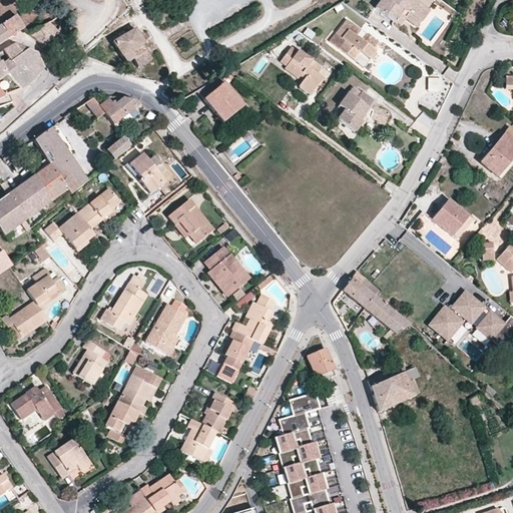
[(379,0),(374,8),(394,23),(402,12),(405,12),(420,23),(428,11),(413,0),(379,0)]
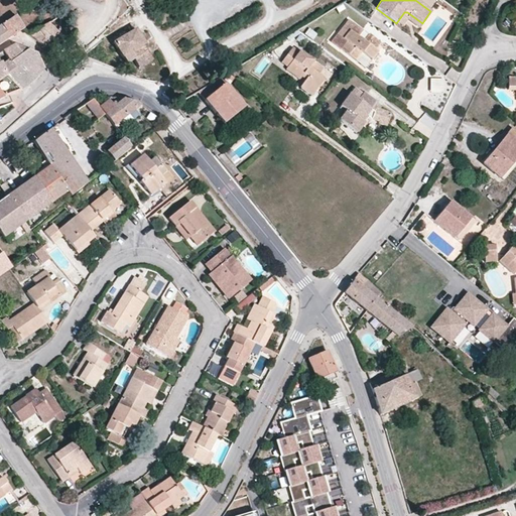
[(345,9),(342,4),(336,8),(338,13),(345,9)]
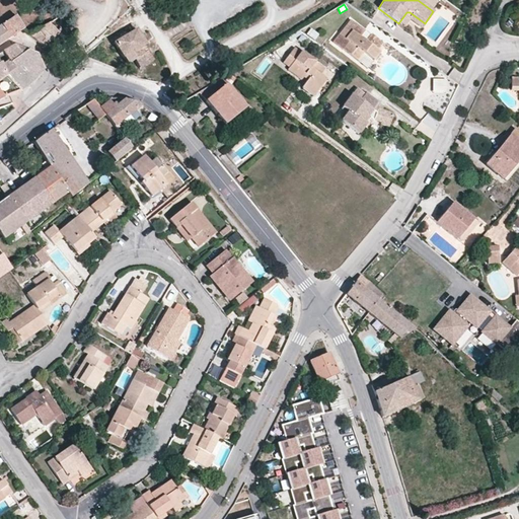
[(425,23),(410,12),(406,12),(398,23),(404,27),(409,20),(421,28),(425,23)]
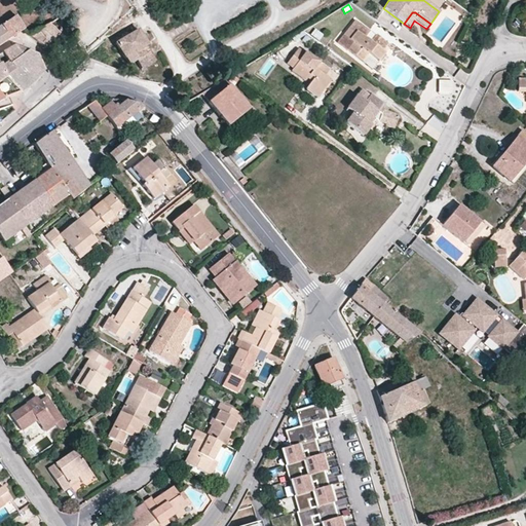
[(2,26),(9,39),(24,30),(25,29),(24,27),(22,24),(16,15),(2,26)]
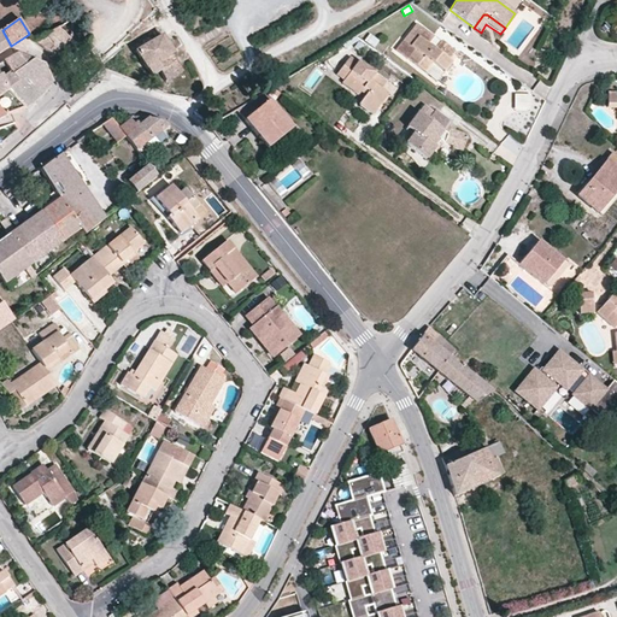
[(74,24),(74,18),(34,40),(46,48),(57,56),(62,54),(64,50),(72,36),(74,24)]
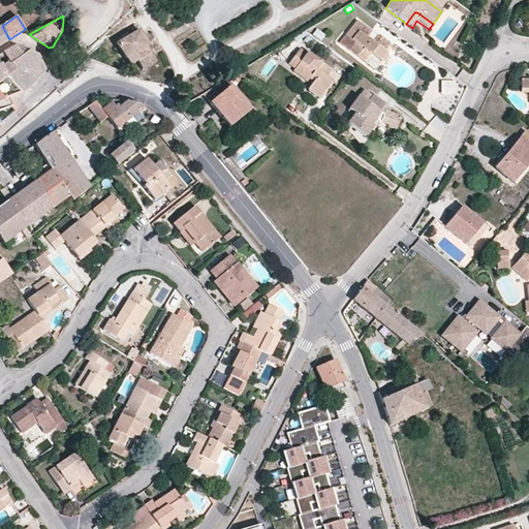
[(389,47),(390,44),(377,35),(377,36),(372,41),(367,37),(371,32),(356,21),(339,43),(349,51),(365,62),(370,55),(380,62),(386,54),(384,52),(389,47)]
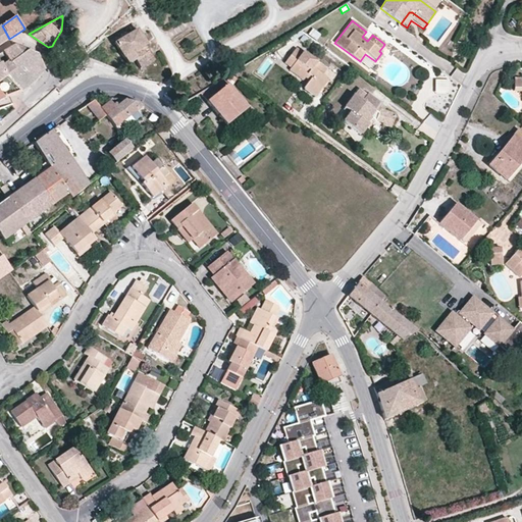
[(0,45),(9,39),(2,25),(0,27),(0,45)]
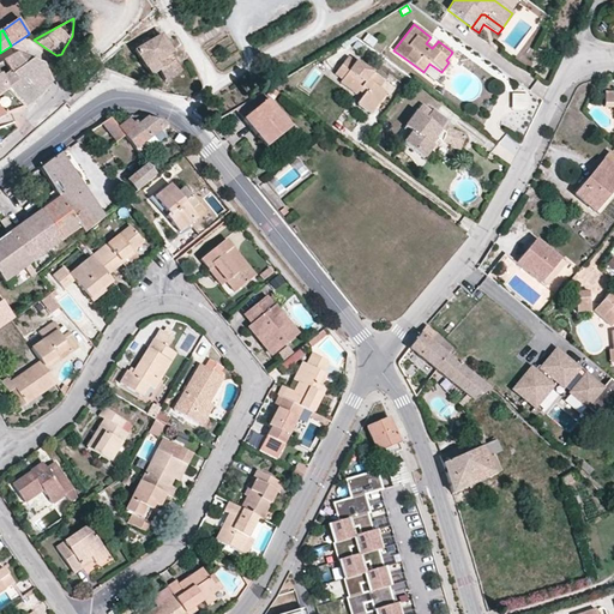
[(138,48),(154,74),(162,70),(169,80),(185,71),(174,53),(175,50),(164,34),(138,48)]
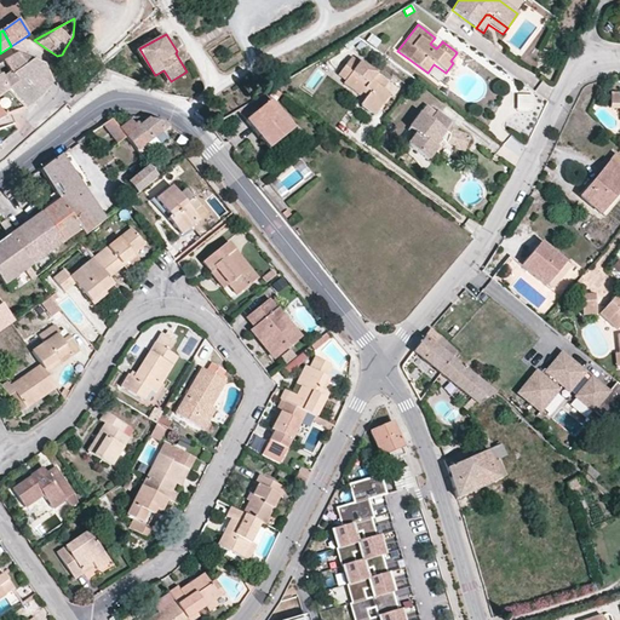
[(382,41),(372,34),(366,41),(375,49),(382,41)]
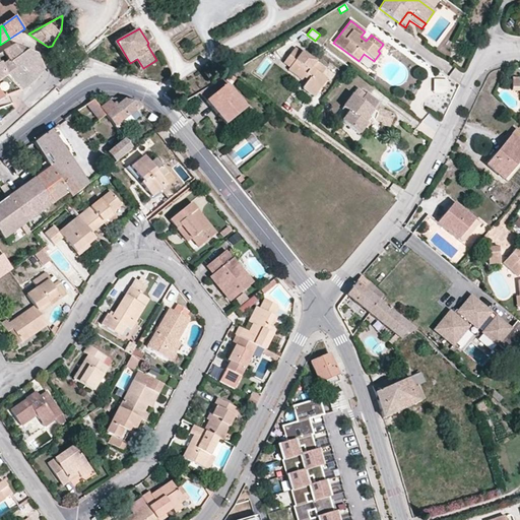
[(302,35),(300,31),(288,39),(290,42),(302,35)]
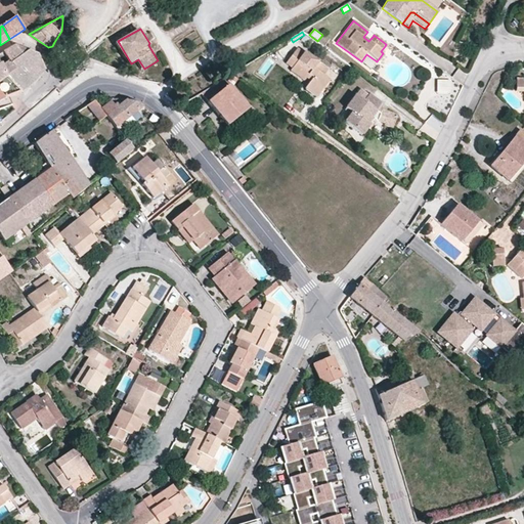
[(374,36),(367,32),(363,37),(368,41),(374,36)]
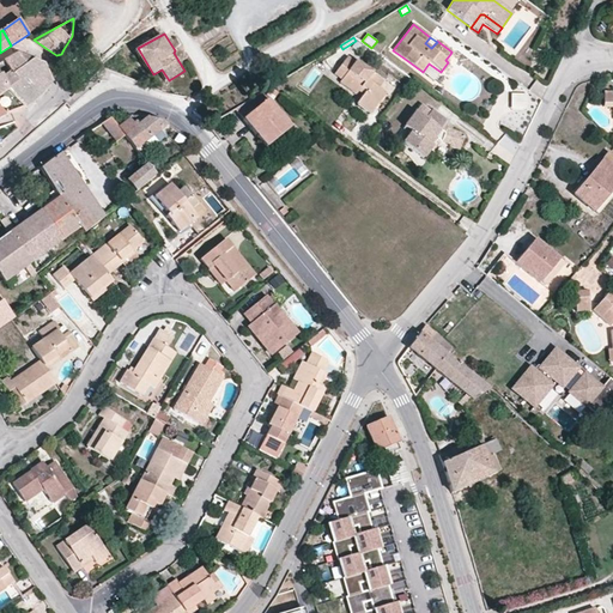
[(363,47),(356,41),(351,48),(359,53),(363,47)]
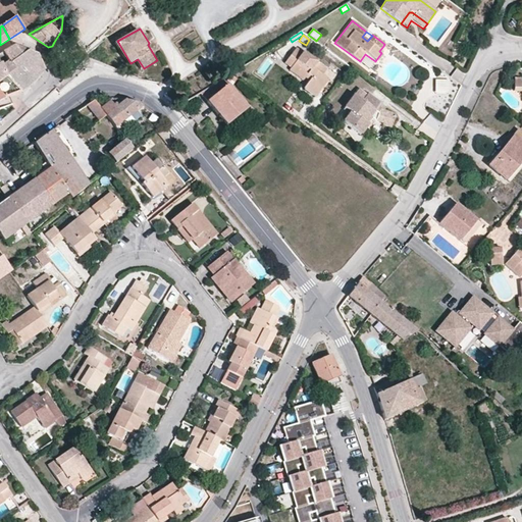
[(20,92),(30,86),(45,68),(37,52),(16,46),(0,53),(0,63),(6,75),(20,92)]
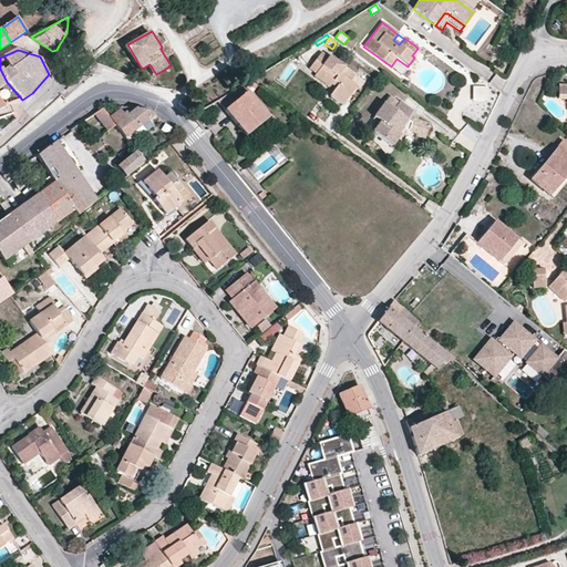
[(361,80),(328,55),(328,57),(321,52),(309,69),(316,74),(313,76),(329,88),(331,85),(333,82),(338,84),(334,89),(329,96),(342,105),(361,80)]
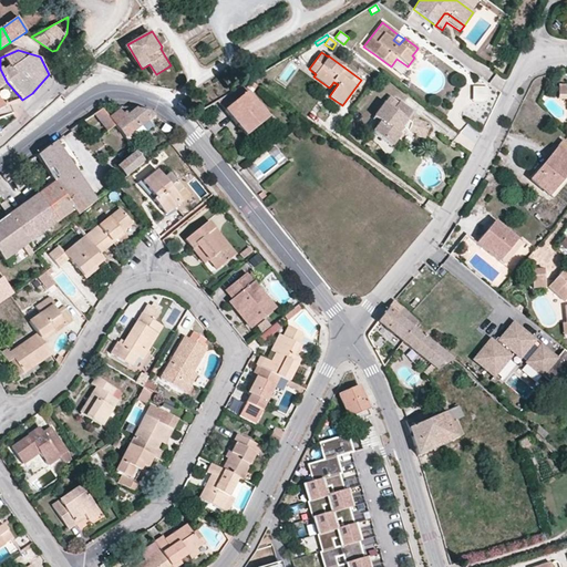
[(408,66),(397,59),(391,66),(401,75),(408,66)]
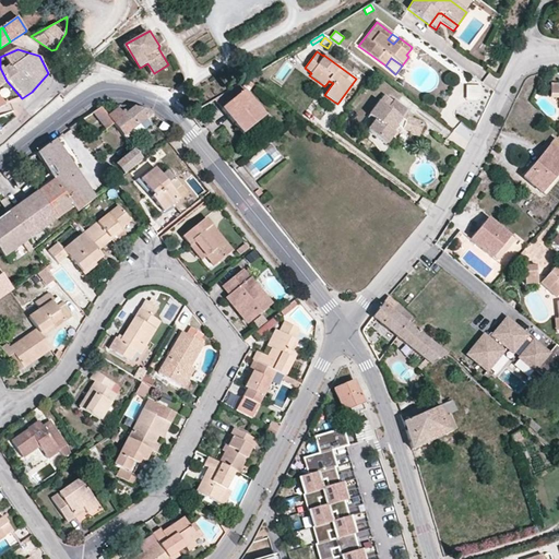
[(0,99),(6,105),(22,98),(7,81),(0,68),(0,99)]
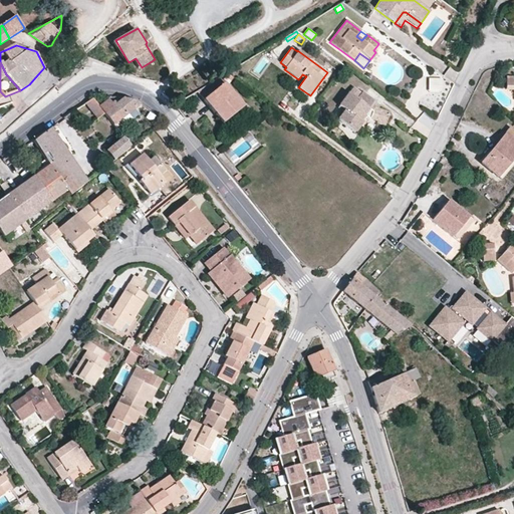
[(235,76),(229,72),(224,78),(231,82),(235,76)]
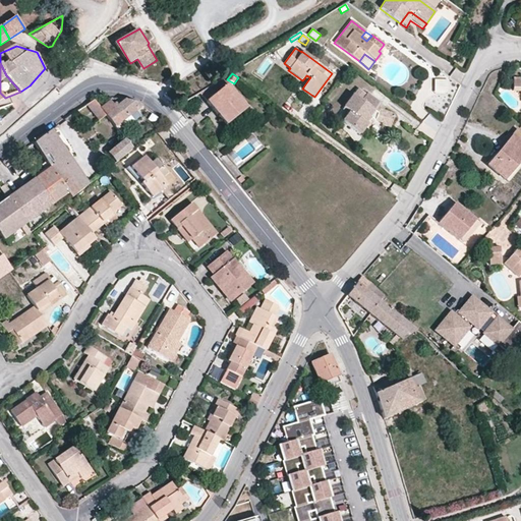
[(248,107),(225,78),(203,92),(228,124),(248,107)]
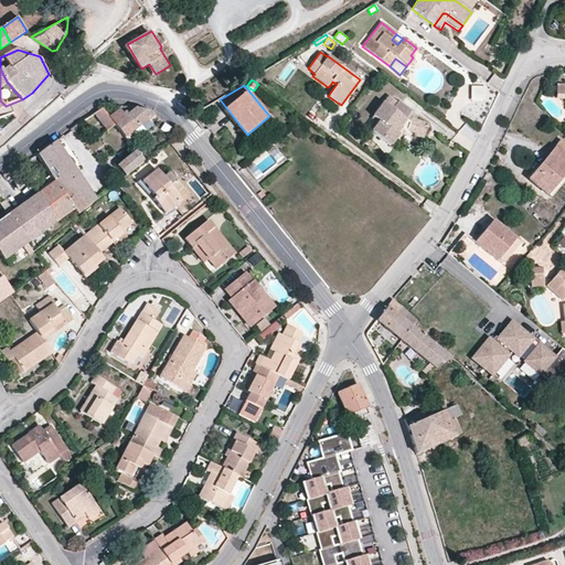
[(484,102),(486,87),(470,86),(470,102),(484,102)]
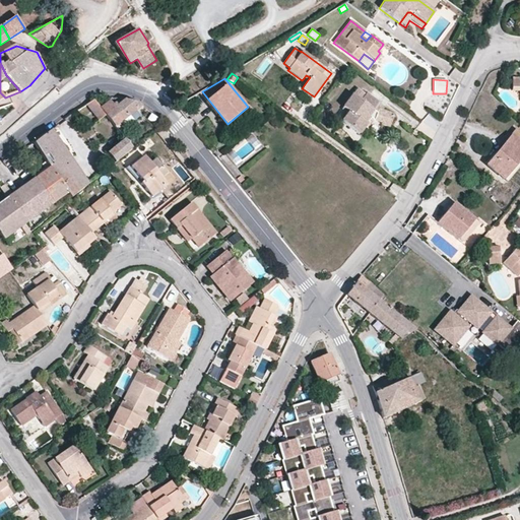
[(393,115),(382,111),(384,107),(377,102),(375,104),(371,102),(373,99),(366,93),(365,94),(356,88),(342,108),(348,112),(341,121),(359,135),(365,126),(371,119),(373,121),(381,123),(381,125),(389,128),(393,115)]
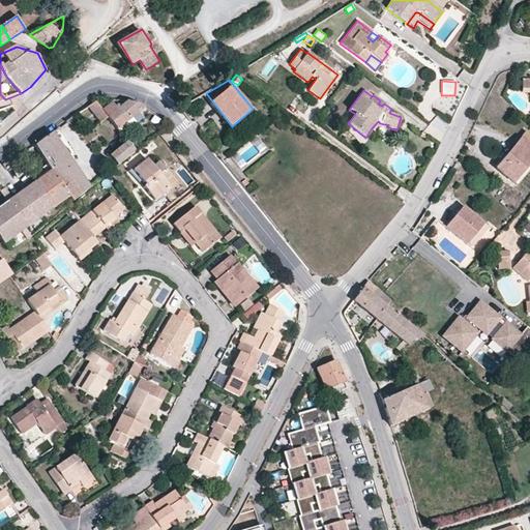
[(93,101),(87,106),(99,121),(107,116),(100,109),(95,100),(93,101)]
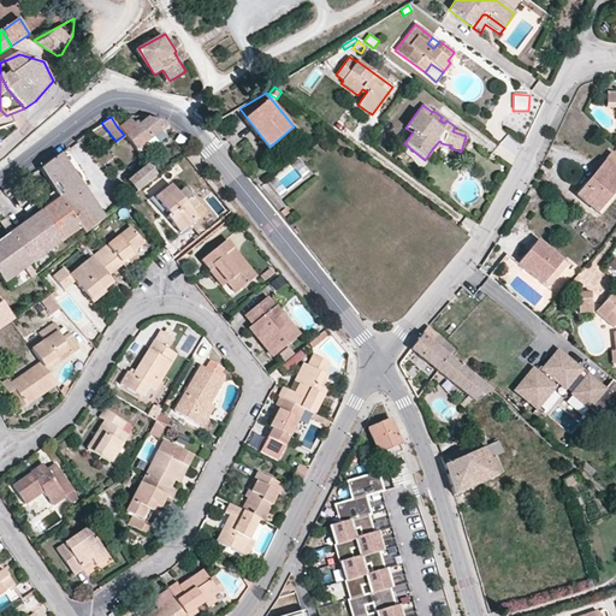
[(144,117),(138,123),(129,130),(124,135),(136,149),(166,125),(144,117)]
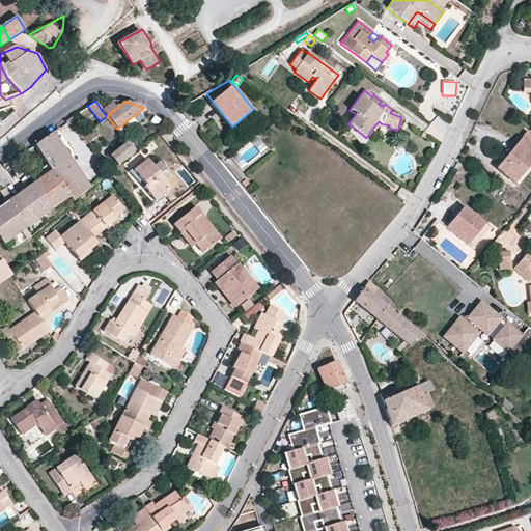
[(107,116),(111,112),(105,106),(101,109),(107,116)]
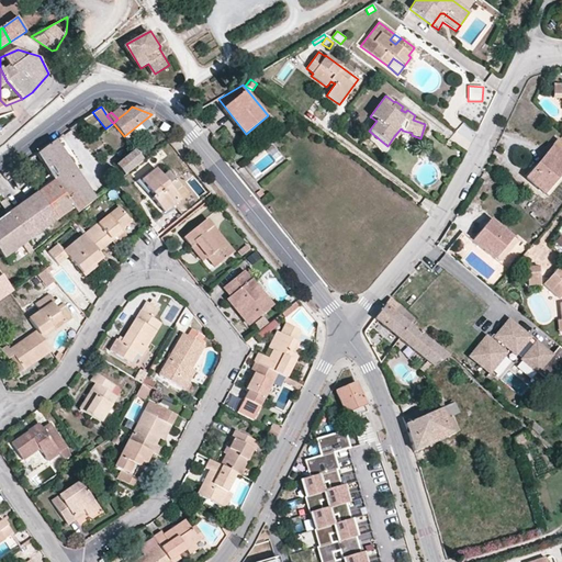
[(124,136),(127,142),(158,117),(154,114),(152,114),(124,136)]
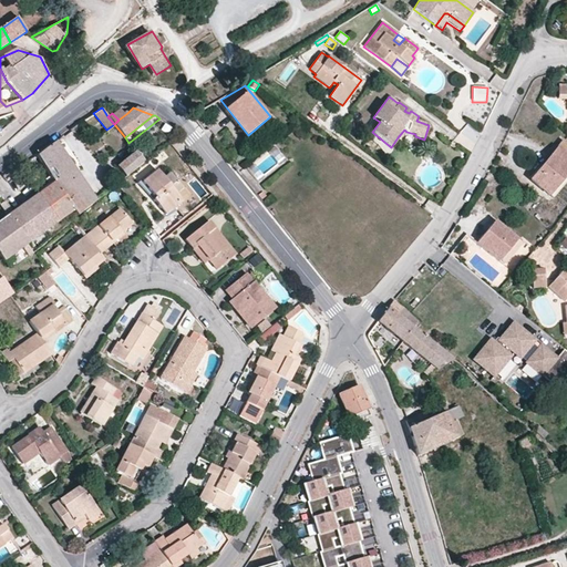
[(401,140),(406,132),(404,130),(398,137),(401,140)]
